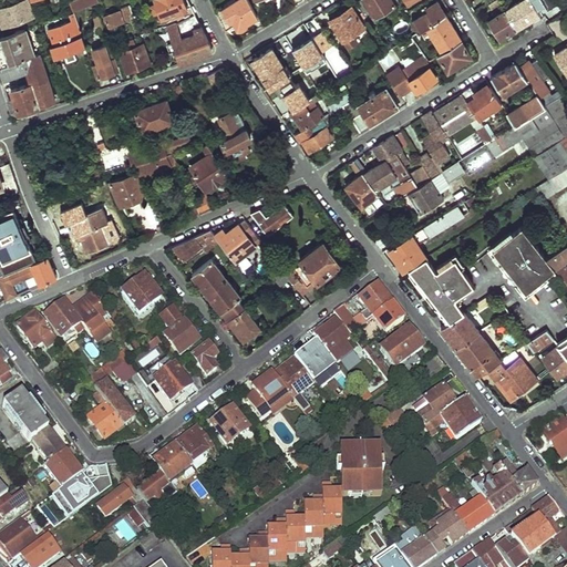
[(0,22),(8,20),(9,26),(35,17),(29,0),(20,0),(0,7),(0,22)]
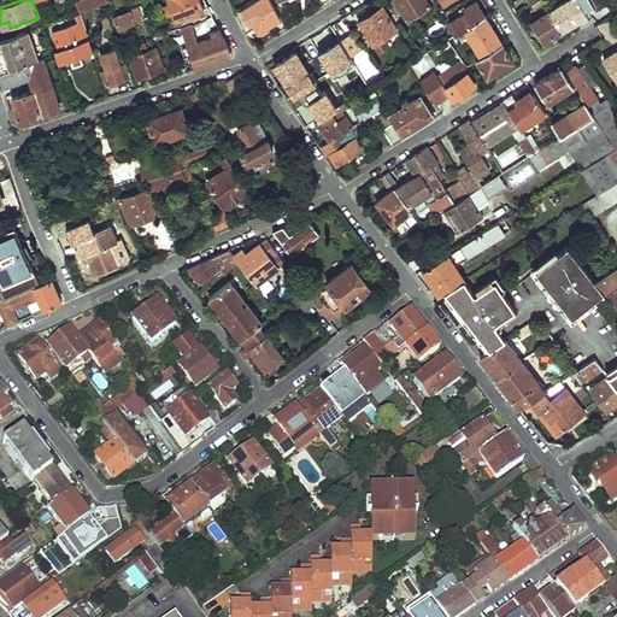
[(181,24),(181,27),(193,22),(194,23),(212,15),(205,0),(169,0),(169,1),(163,4),(168,15),(174,12),(178,24),(181,24)]
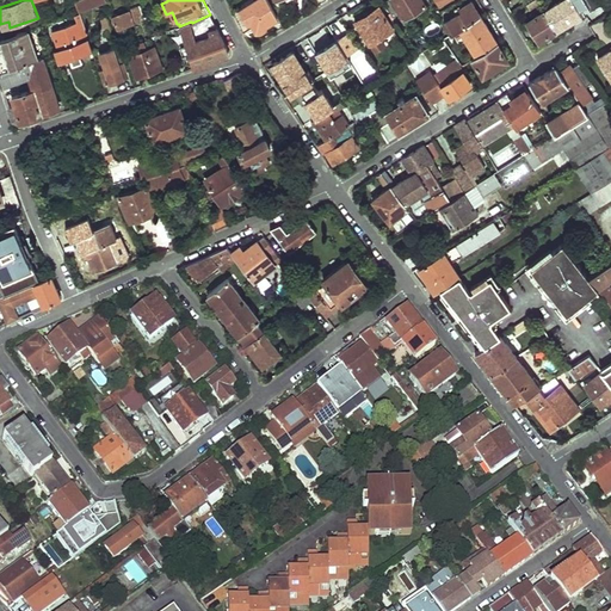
[(255,31),(277,18),(269,0),(257,0),(234,14),(244,31),(253,26),(255,31)]
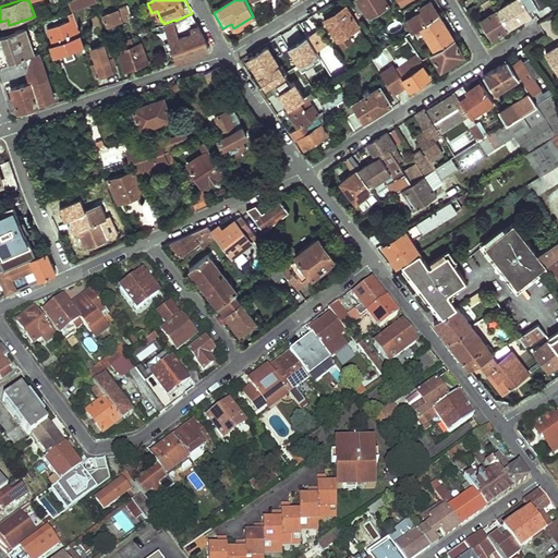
[(359,0),(371,20),(390,8),(386,0),(359,0)]
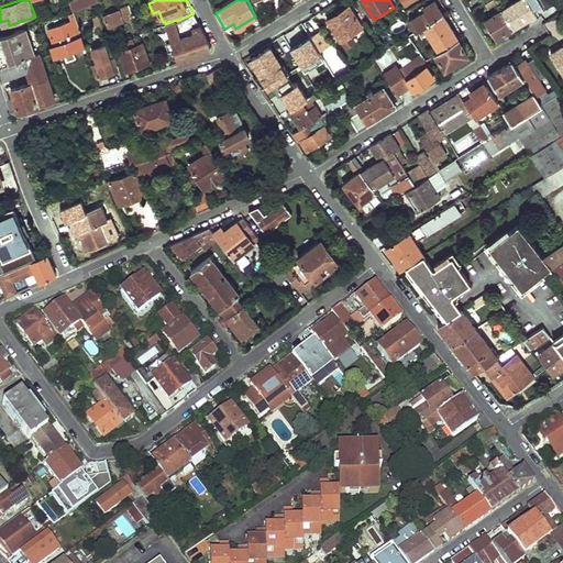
[(409,21),(416,31),(423,25),(442,14),(434,0),(420,9),(421,12),(409,21)]
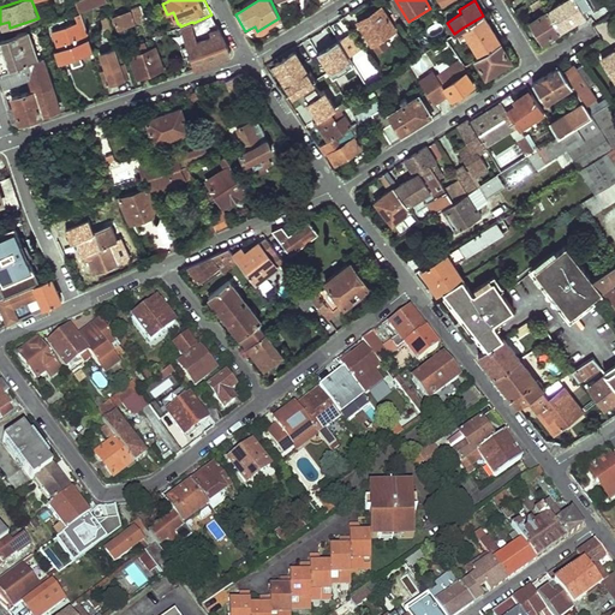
[(557,0),(560,4),(549,11),(561,31),(586,16),(584,11),(577,0),(557,0)]
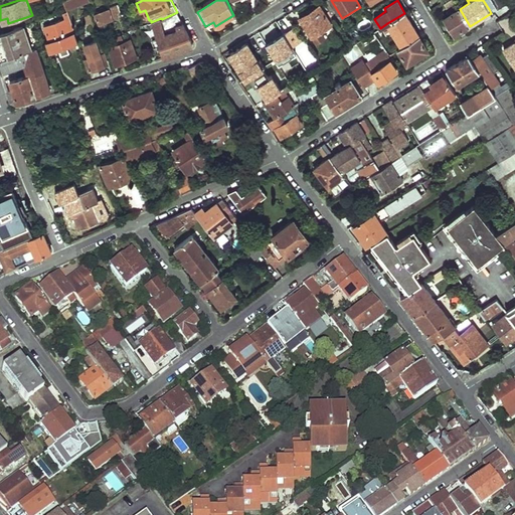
[(483,0),(489,9),(495,5),(497,8),(507,2),(505,0),(483,0)]
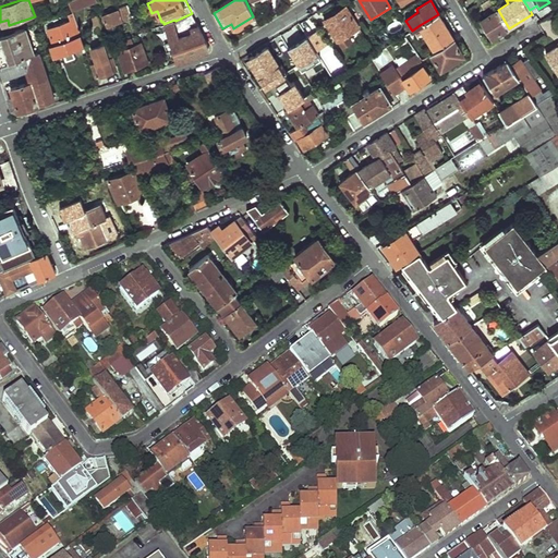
[(126,3),(120,5),(122,16),(129,15),(126,3)]
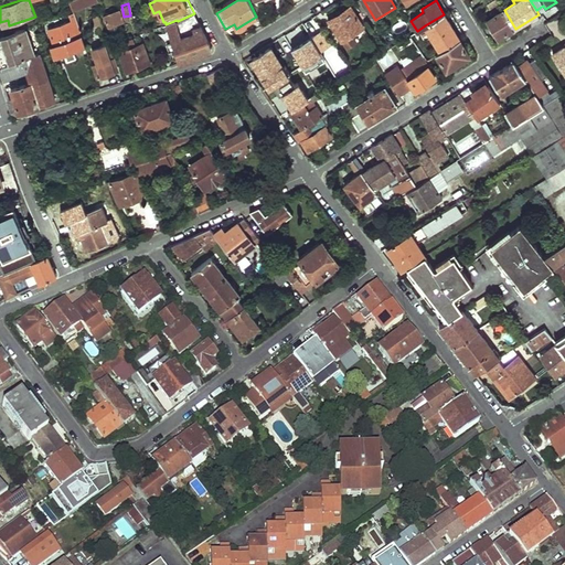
[(362,27),(349,4),(328,18),(340,40),(344,46),(355,40),(351,33),(362,27)]
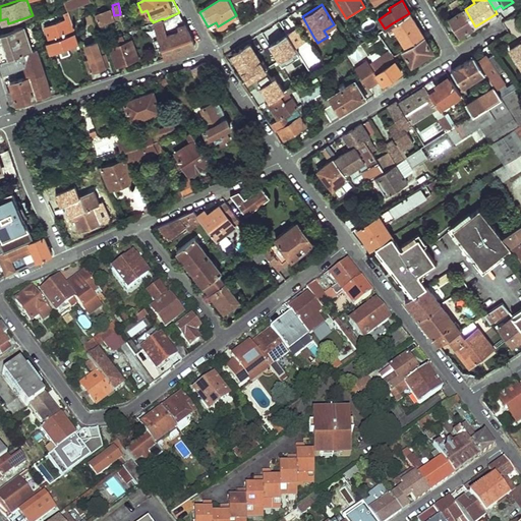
[(116,20),(111,7),(96,14),(101,26),(116,20)]
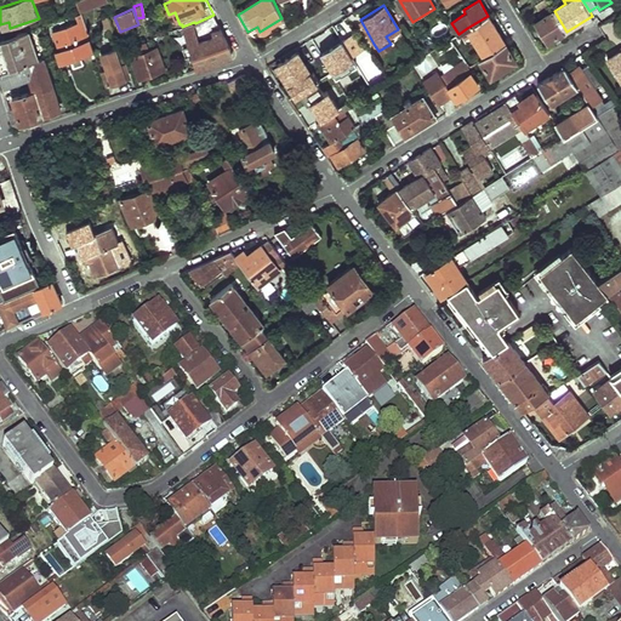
[(536,22),(548,43),(567,32),(554,11),(536,22)]
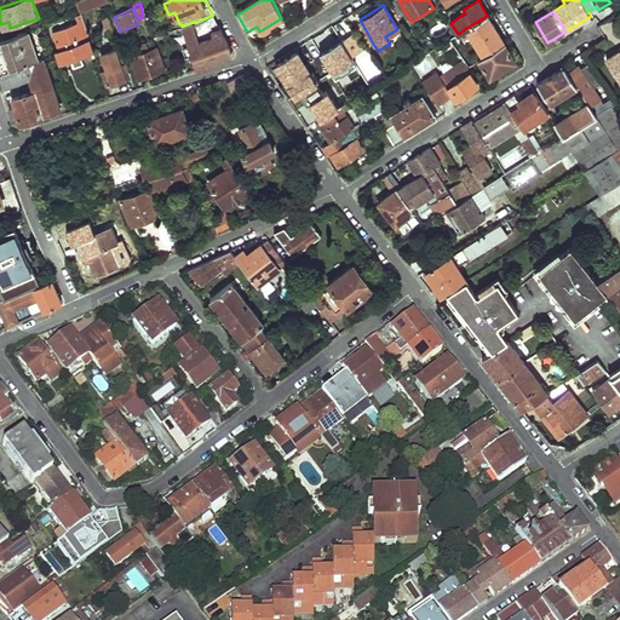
[(53,29),(63,57),(93,47),(82,12),(75,15),(78,21),(53,29)]
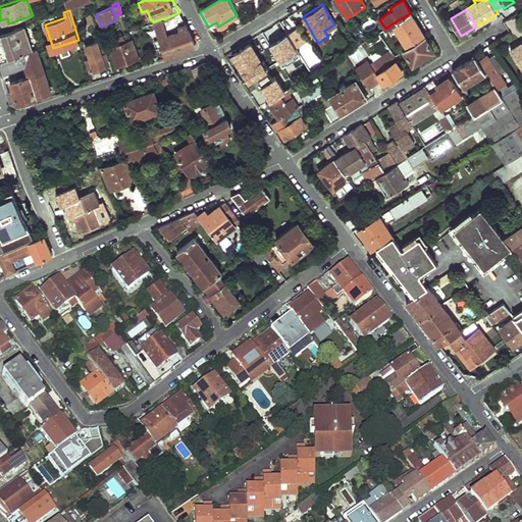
[(181,15),(179,12),(164,19),(163,18),(153,22),(166,58),(195,48),(197,43),(187,21),(178,24),(177,20),(184,18),(181,15)]
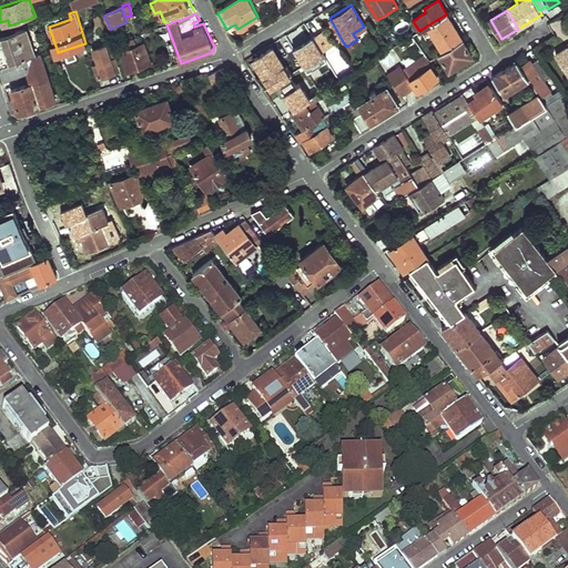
[(427,26),(444,52),(462,40),(446,14),(427,26)]
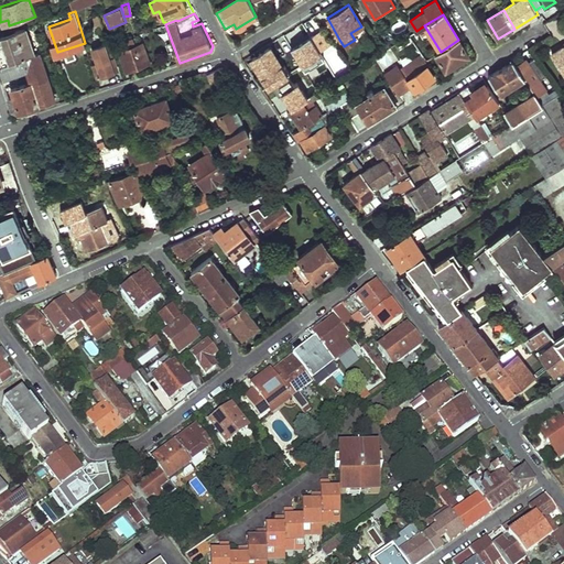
[(93,18),(95,26),(101,24),(99,15),(93,18)]
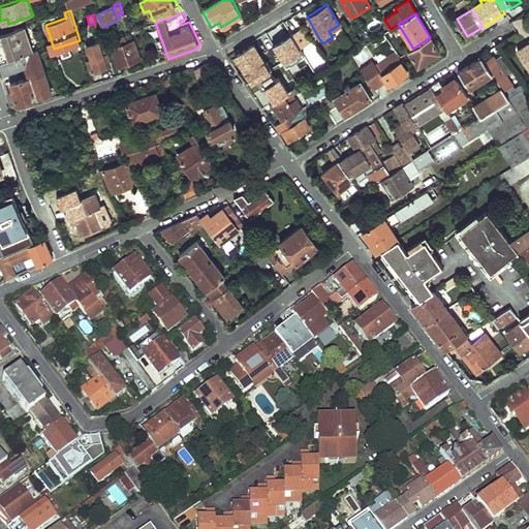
[(524,17),(514,21),(519,33),(528,29),(524,17)]
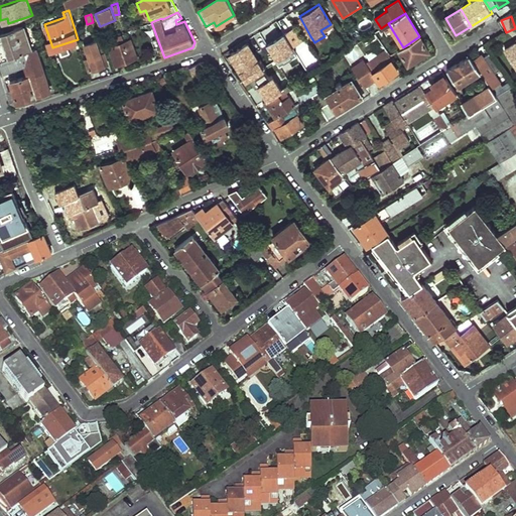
[(0,59),(31,49),(24,25),(0,33),(0,59)]
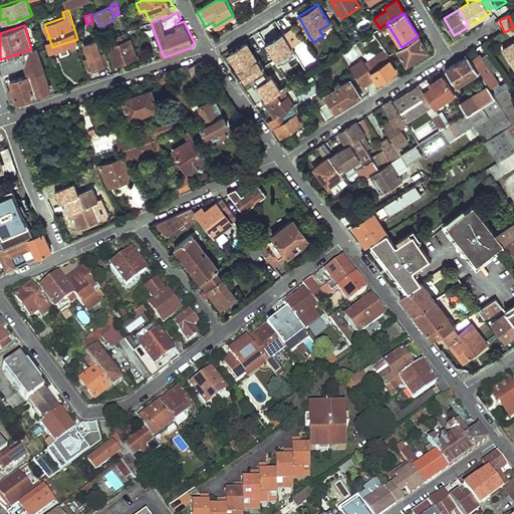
[(368,35),(353,45),(355,48),(375,35),(373,32),(368,35)]
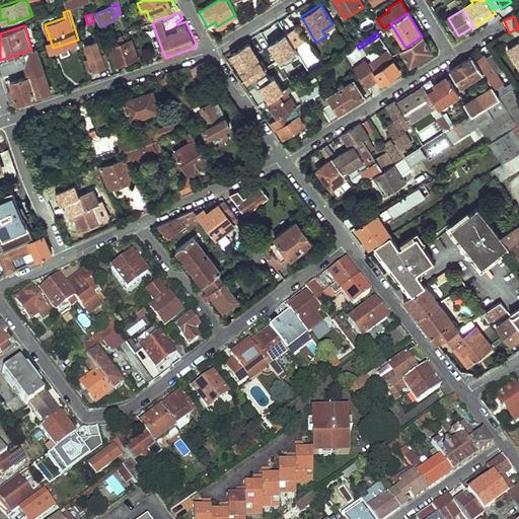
[(286,33),(269,45),(281,65),(298,53),(286,33)]
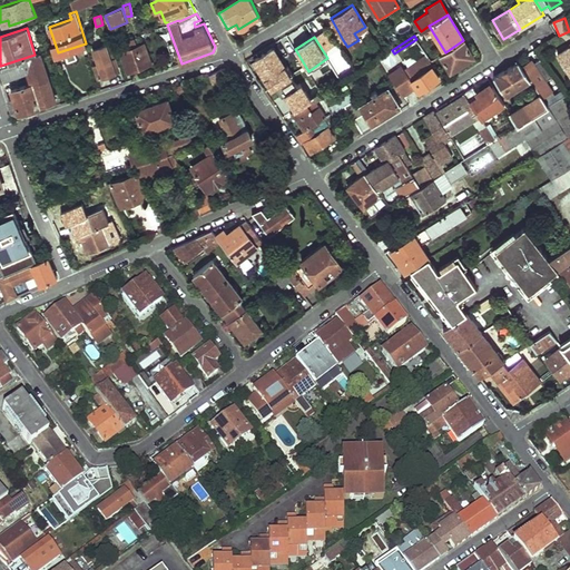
[(144,43),(136,46),(134,40),(126,42),(128,49),(120,51),(127,72),(150,65),(144,43)]
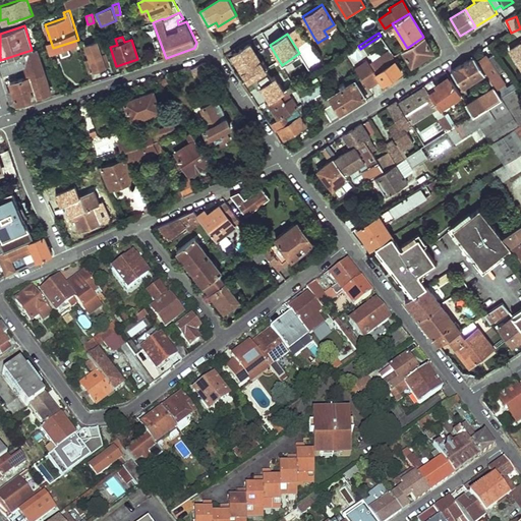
[(409,59),(412,65),(433,52),(423,37),(407,48),(394,55),(397,60),(400,64),(409,59)]
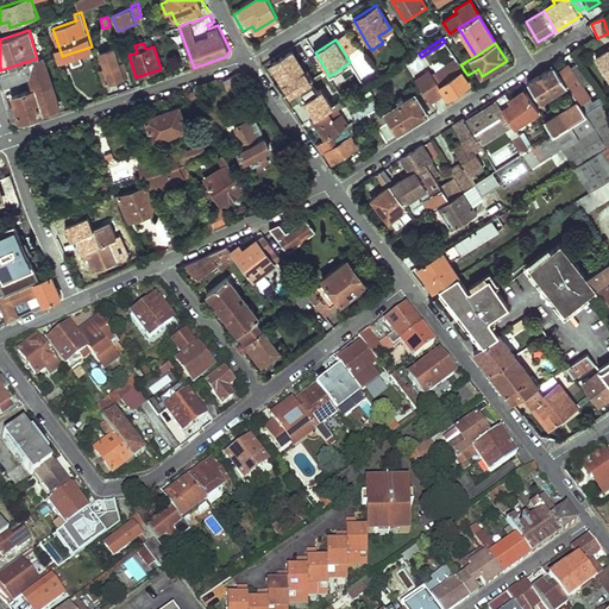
[(608,44),(592,56),(608,82),(608,44)]
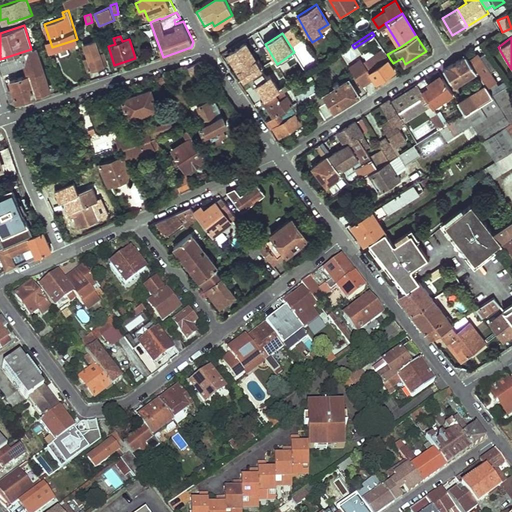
[(264,67),(247,40),(227,52),(238,70),(239,70),(240,71),(239,72),(239,74),(239,75),(240,76),(241,77),(242,78),(244,77),(245,79),(249,76),(262,68),(264,67)]
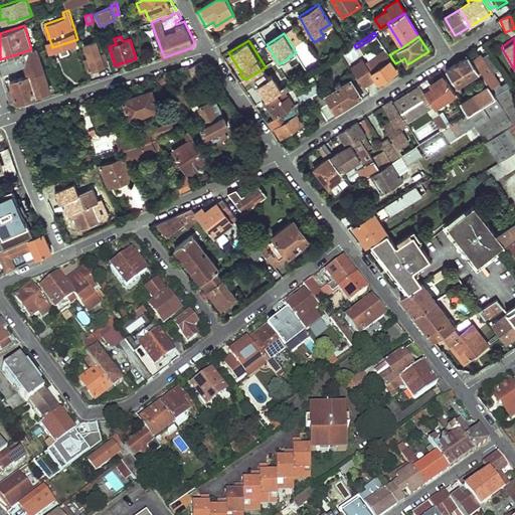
[(87,60),(90,69),(108,64),(105,53),(101,55),(96,42),(84,45),(89,58),(87,60)]
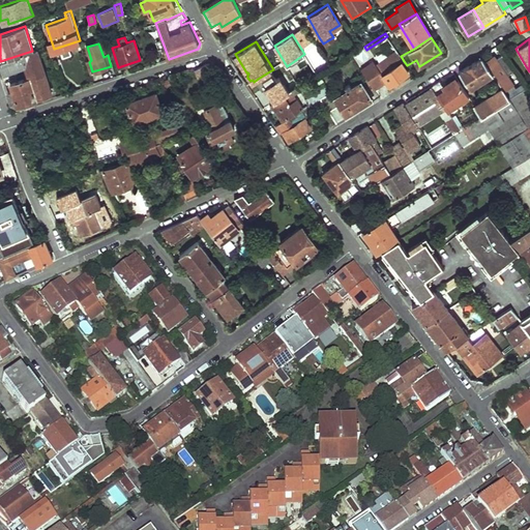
[(10,101),(19,106),(52,93),(41,62),(53,58),(49,46),(32,51),(0,61),(0,69),(1,75),(26,66),(30,78),(10,84),(13,91),(7,93),(10,101)]
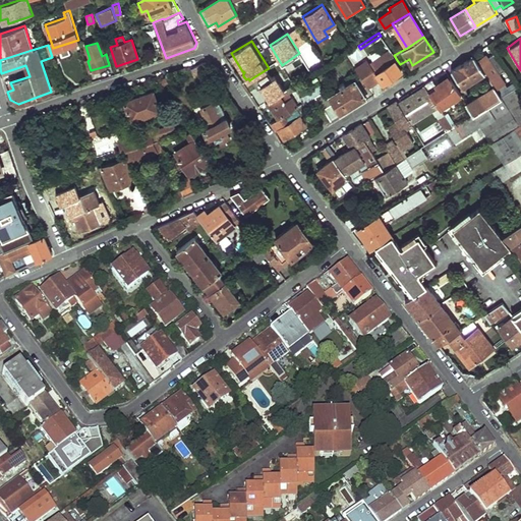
[(394,55),(390,49),(369,63),(380,78),(381,78),(384,82),(402,70),(396,61),(397,60),(394,55)]
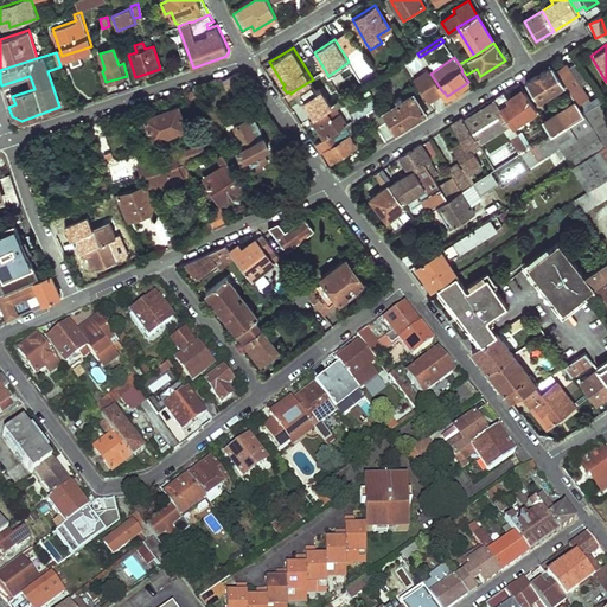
[(526,84),(538,103),(561,88),(564,85),(556,74),(551,66),(526,84)]
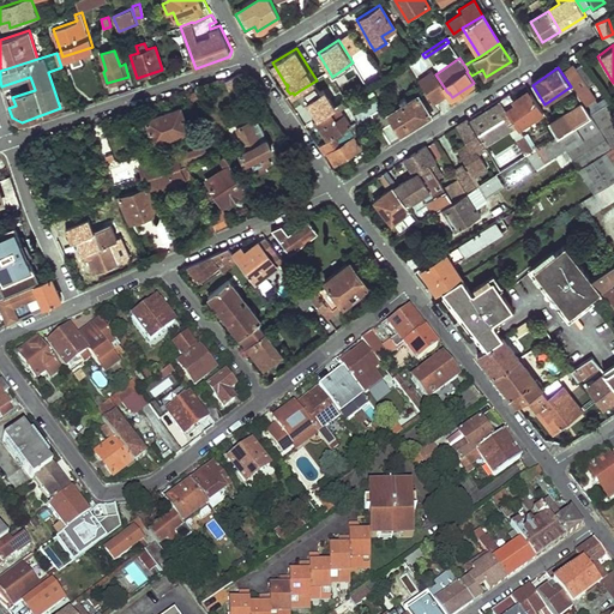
[(590,115),(596,112),(590,101),(594,98),(573,67),(563,74),(571,86),(582,103),(590,115)]
